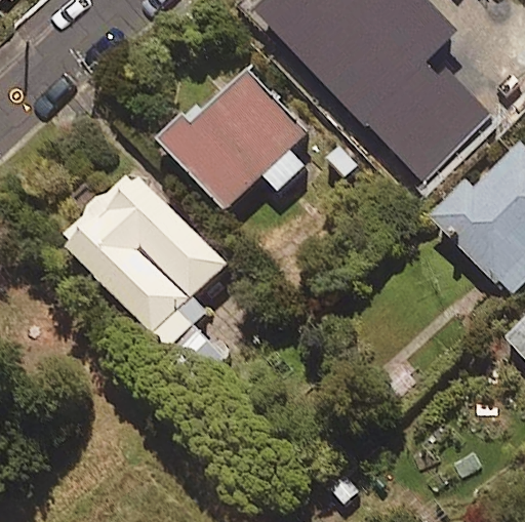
[(11,0),(0,0),(0,8),(2,10),(11,0)]
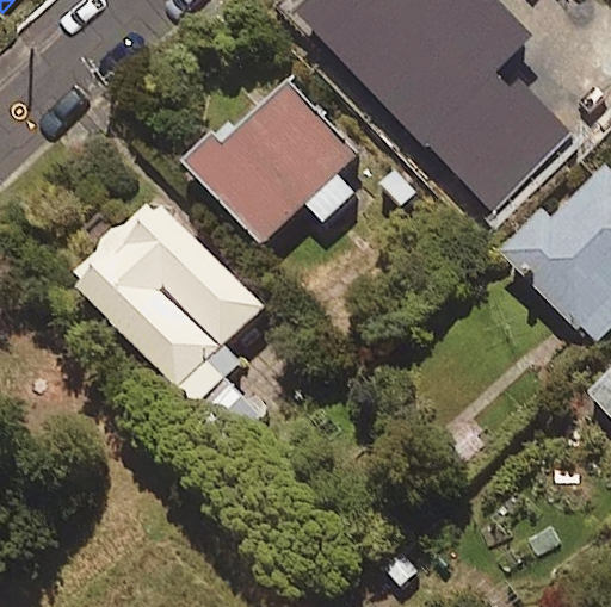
[(431,0),(424,0),(344,81),(474,209),(557,124),(431,0)]
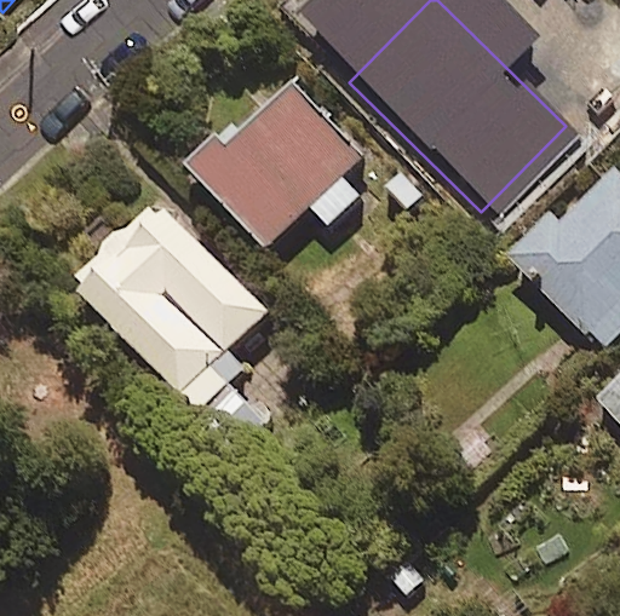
[(214,130),(182,157),(263,249),(363,160),(293,81),(224,142),(214,130)]
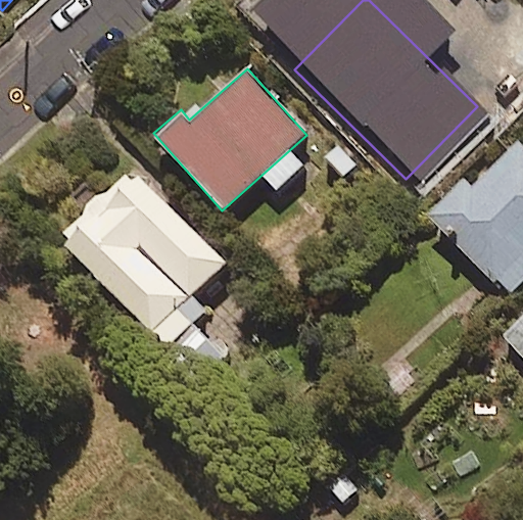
[(429,211),(512,292),(522,280),(522,145),(514,136),(470,181),(465,176),(429,211)]
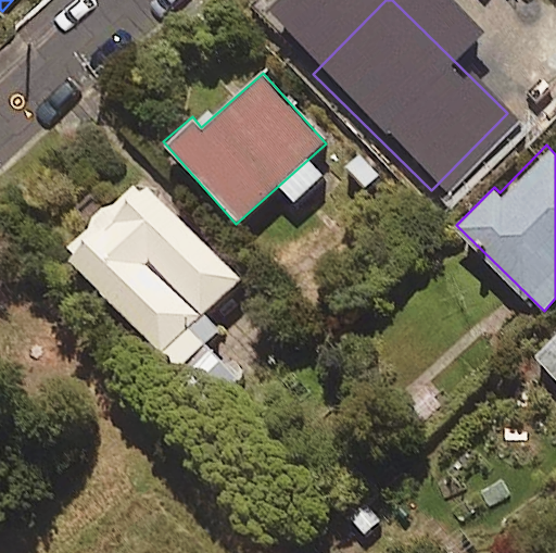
[(65,246),(161,354),(238,286),(141,178),(65,246)]
